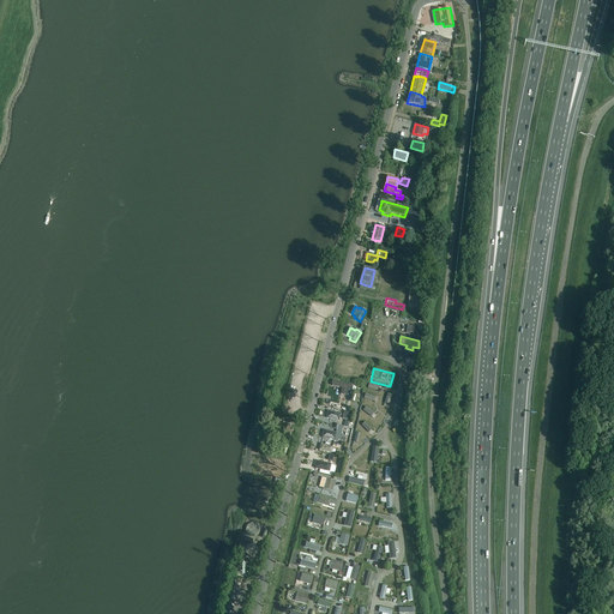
[(333,380),(332,386),(342,389),(341,395),(345,396),(347,390),(350,390),(351,385),(333,380)]
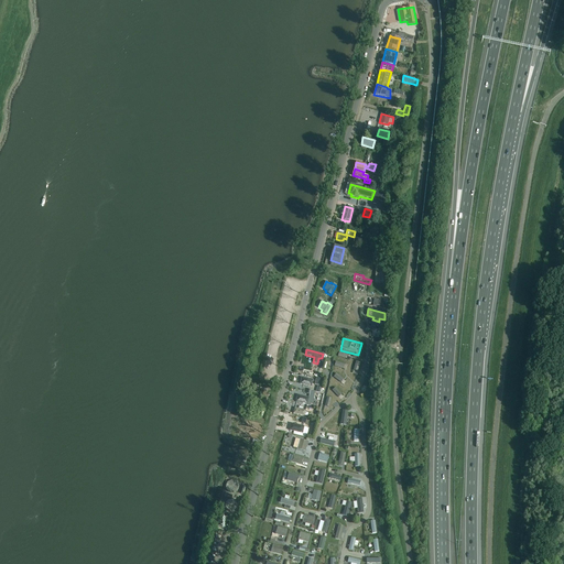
[(336,373),(334,377),(340,382),(344,379),(336,373)]
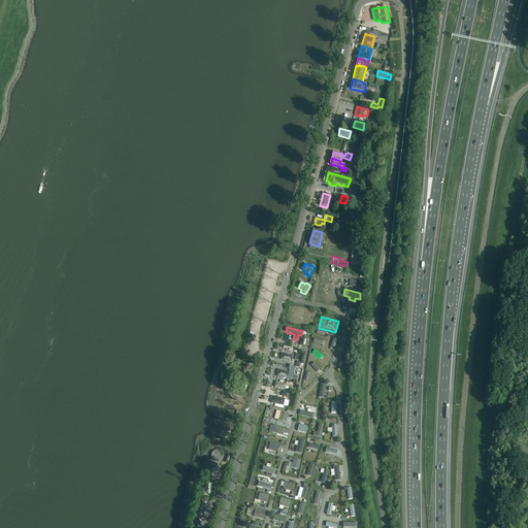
[(281,360),(292,362),(293,356),(282,353),(281,360)]
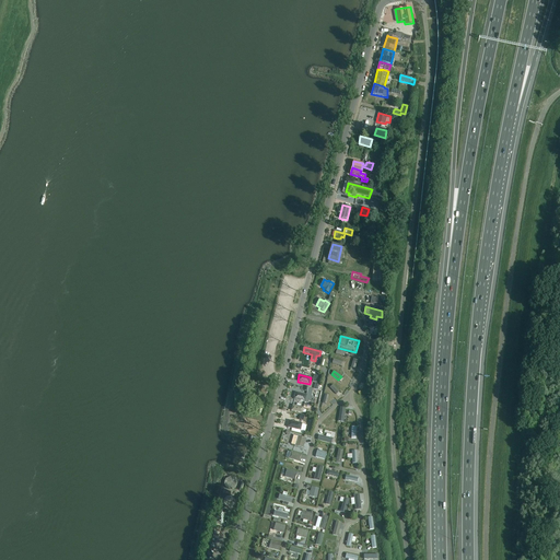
[(314,374),(312,382),(315,383),(314,389),(317,391),(322,375),(318,374),(318,375),(314,374)]
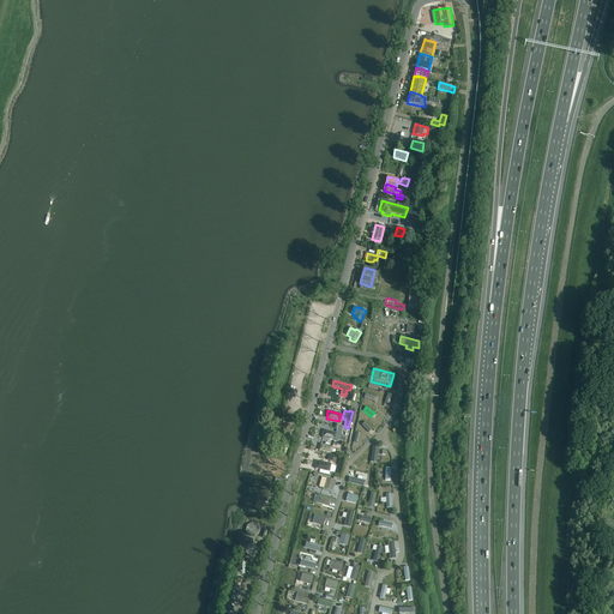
[(365,422),(361,425),(368,432),(372,429),(365,422)]
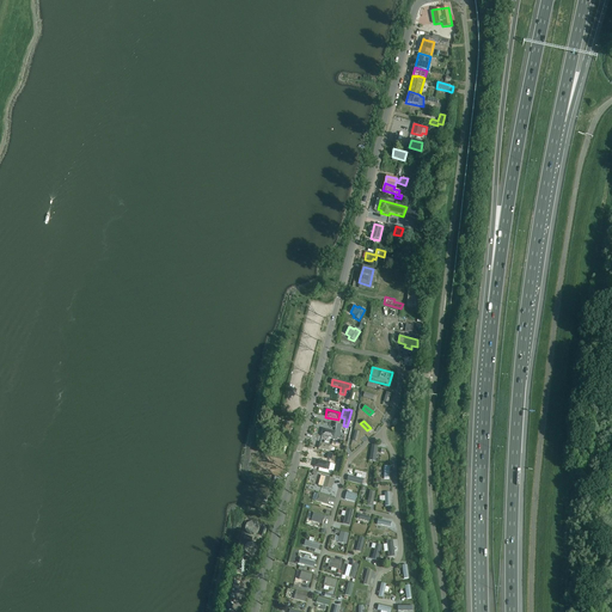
[(280,439),(281,440),(286,440),(289,424),(283,423),(280,439)]
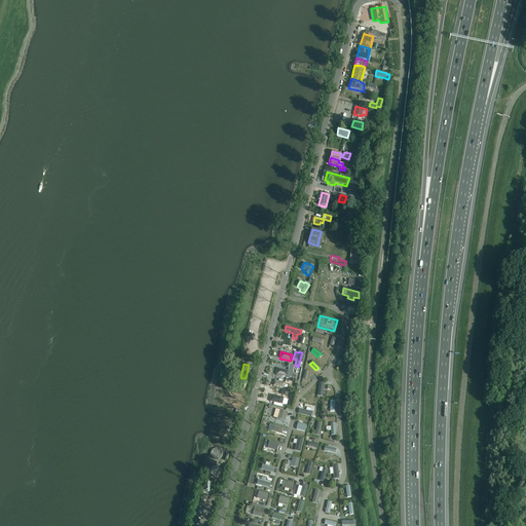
[(288,371),(277,369),(276,375),(287,377),(288,371)]
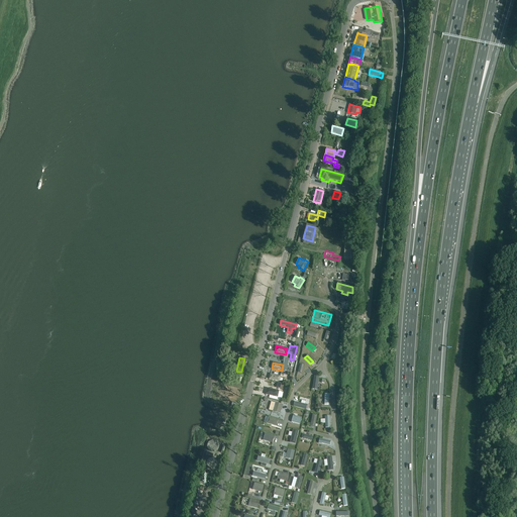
[(266,395),(278,397),(279,391),(267,389),(266,395)]
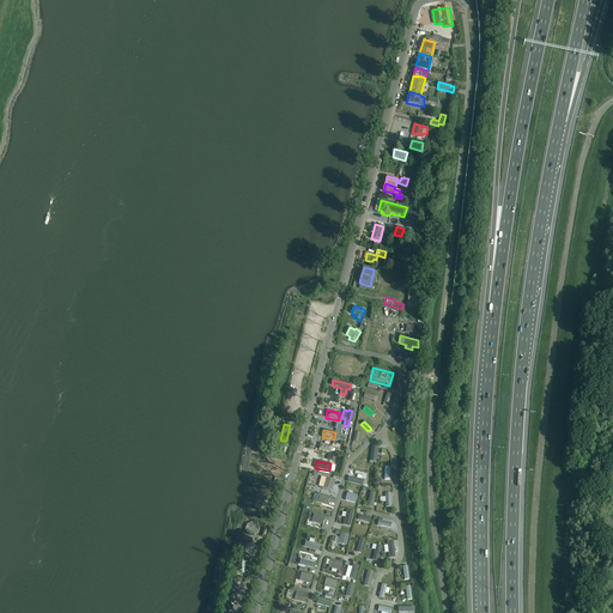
[(323,489),(332,491),(334,480),(326,478),(323,489)]
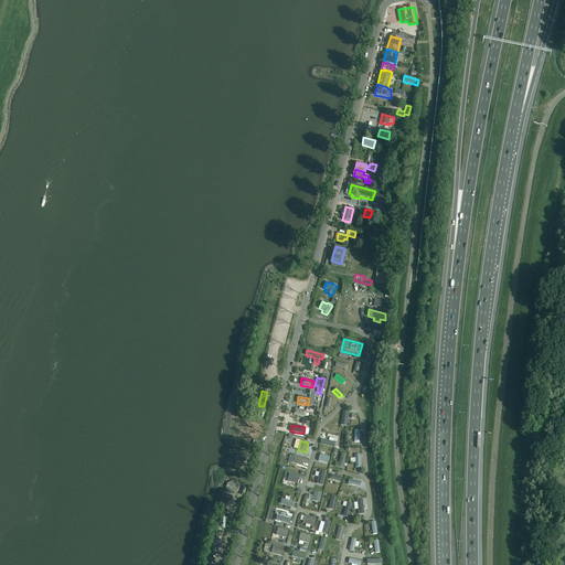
[(320,455),(318,461),(328,464),(329,457),(320,455)]
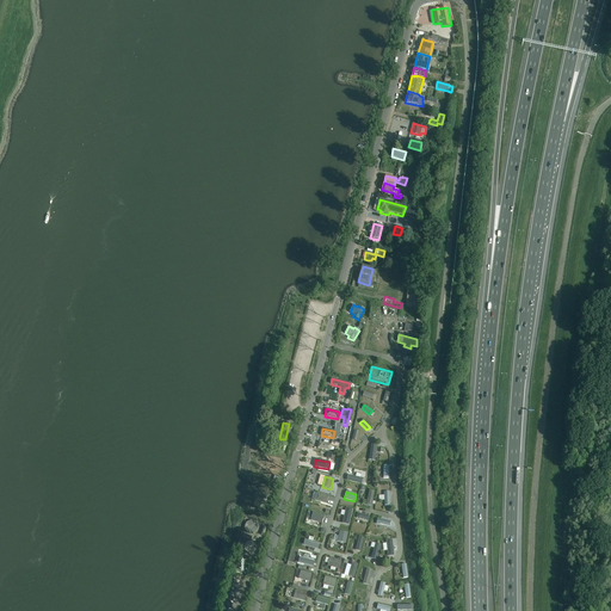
[(327,504),(329,497),(318,493),(316,497),(315,500),(327,504)]
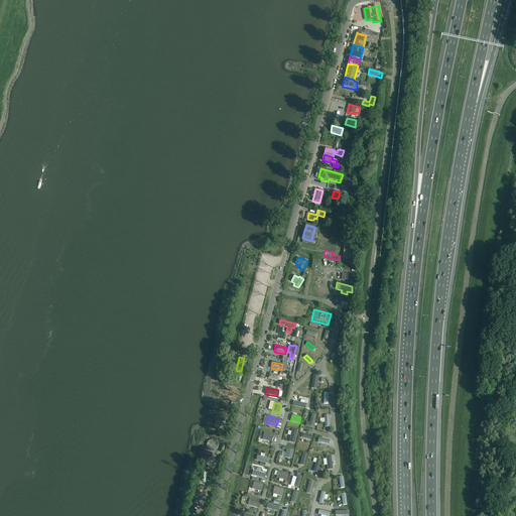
[(263,437),(262,439),(271,442),(273,435),(264,432),(263,437)]
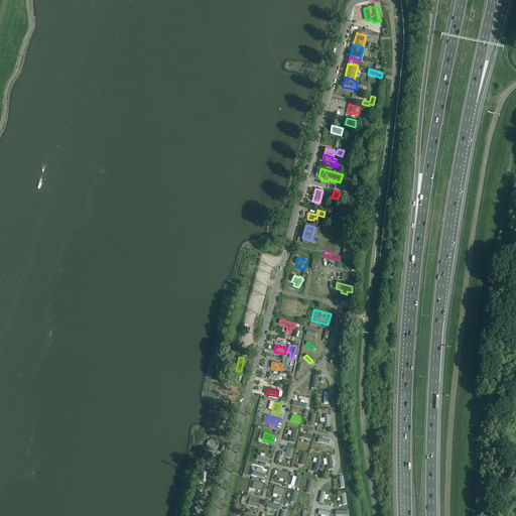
[(218,444),(218,443),(217,443),(217,442),(217,441),(216,441),(215,440),(214,440),(213,439),(212,439),(211,439),(210,440),(209,440),(209,441),(208,442),(207,442),(207,443),(207,444),(207,445),(207,446),(207,447),(208,447),(208,448),(208,449),(209,449),(210,449),(210,450),(211,450),(212,450),(213,450),(214,450),(215,450),(216,449),(217,448),(217,447),(218,447),(218,446),(218,445),(218,444)]
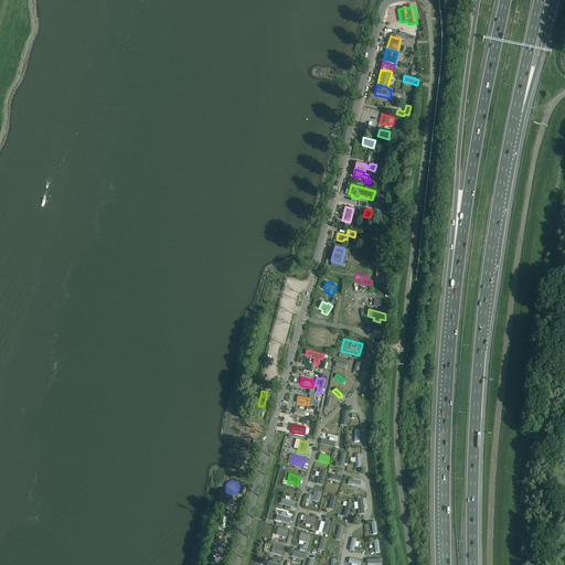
[(320,502),(322,493),(315,491),(312,501),(320,502)]
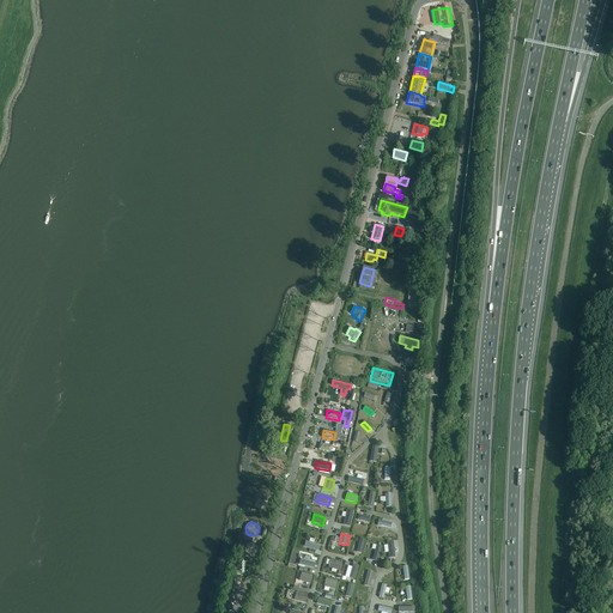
[(307,541),(304,546),(319,551),(321,546),(309,542),(309,541),(307,541)]
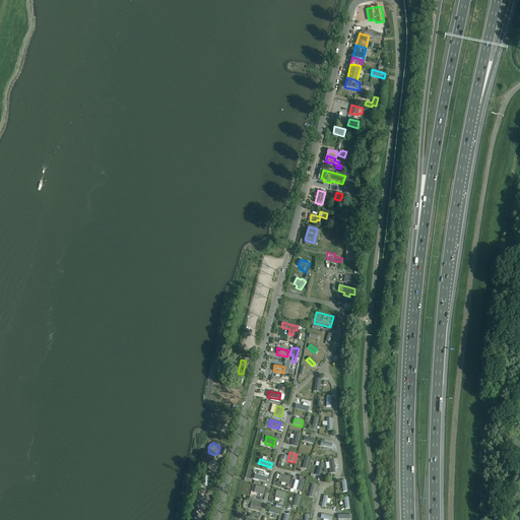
[(324,463),(319,462),(316,475),(321,476),(324,463)]
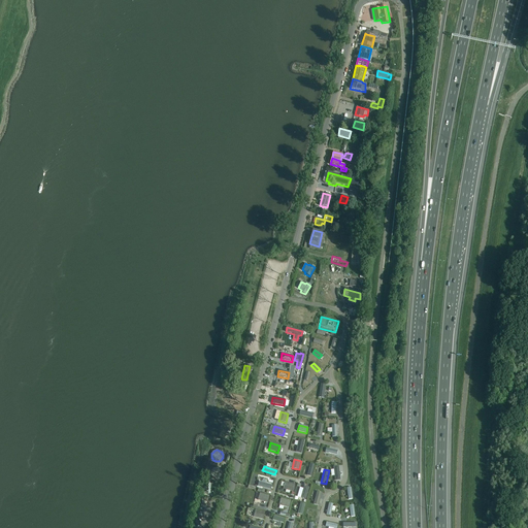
[(267,484),(262,483),(259,482),(258,487),(270,490),(271,486),(272,486),(267,484)]
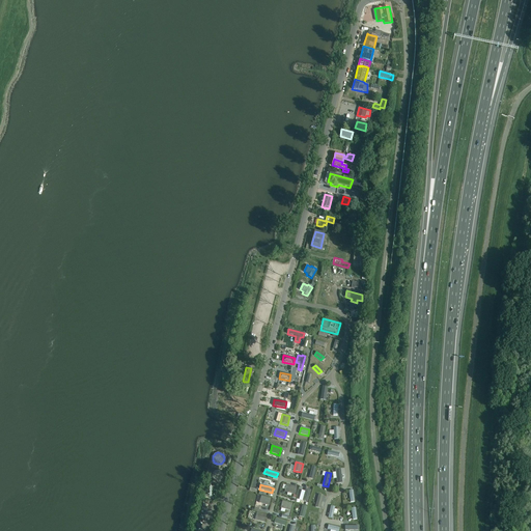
[(297,487),(286,484),(284,492),(295,495),(297,487)]
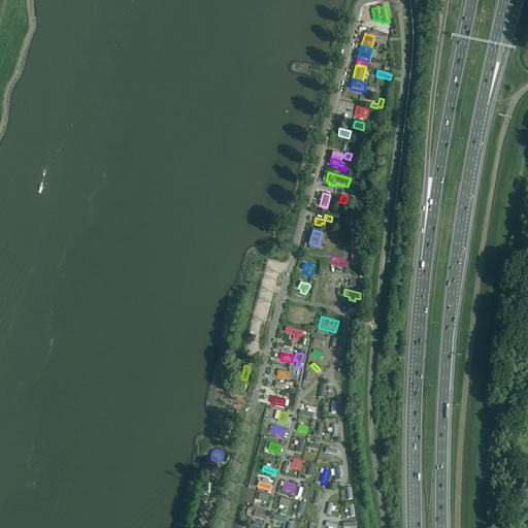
[(322,493),(320,493),(318,492),(318,493),(317,492),(314,504),(318,505),(322,493)]
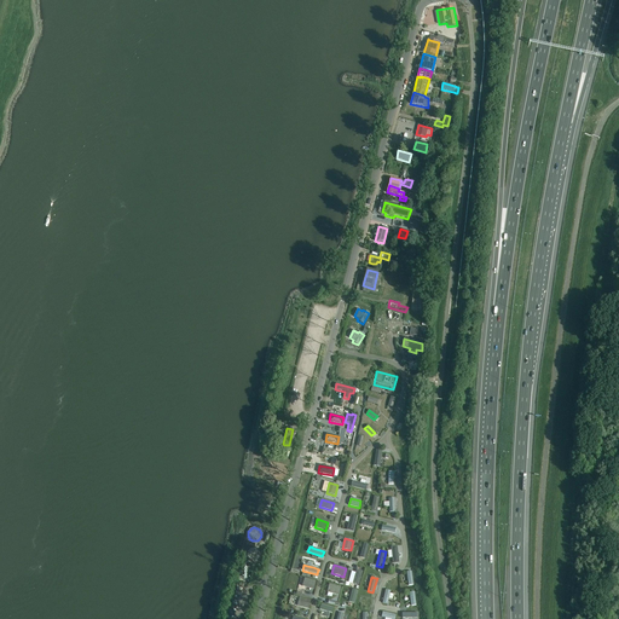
[(305,578),(302,586),(313,589),(316,582),(305,578)]
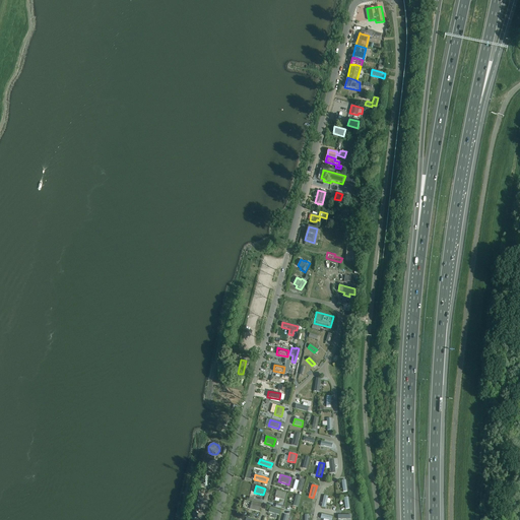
[(277,491),(275,498),(284,500),(286,493),(277,491)]
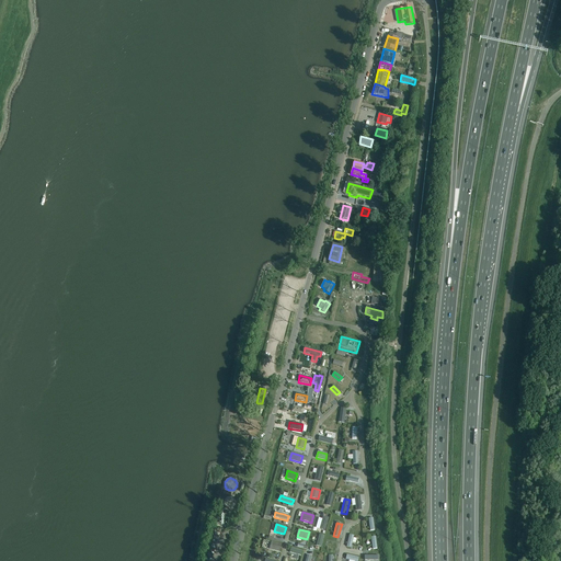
[(282,545),(272,542),(270,549),(279,552),(282,545)]
